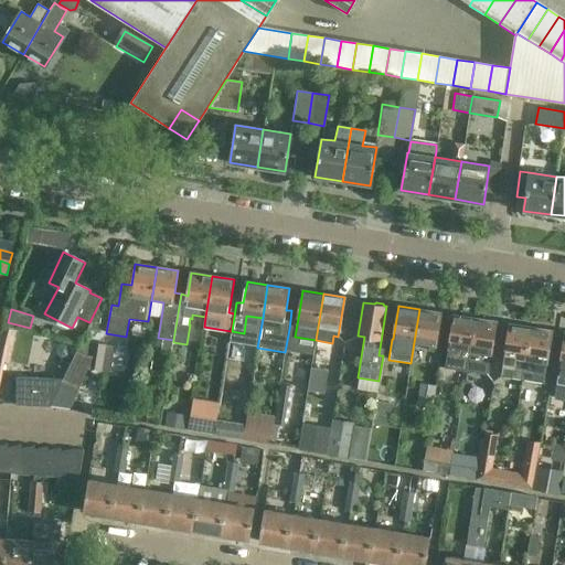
[(419,309),(414,342),(429,345),(429,351),(434,351),(435,345),(440,312),(419,309)]
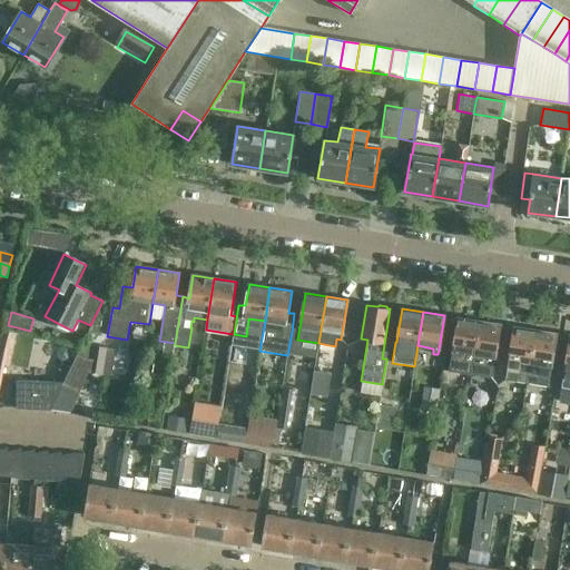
[(473,355),(479,321),(458,317),(452,352),(453,352),(450,371),(470,374),(473,355)]
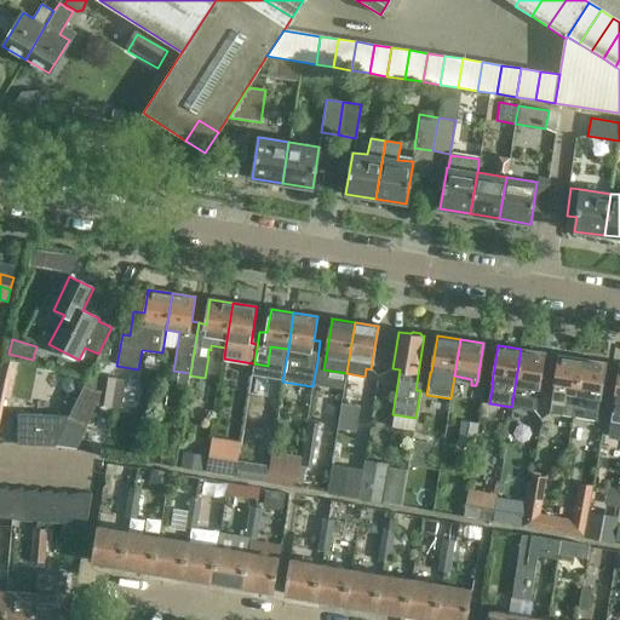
[(521,349),(515,386),(511,407),(530,411),(534,409),(538,390),(539,390),(545,352),(521,349)]
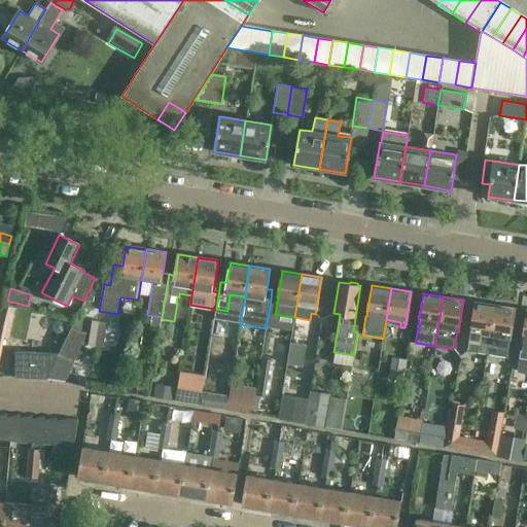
[(467,351),(477,352),(487,354),(494,305),(475,302),(467,351)]
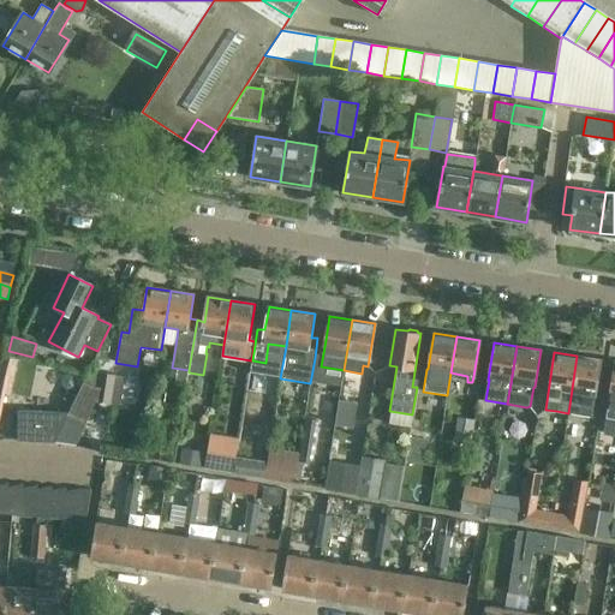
[(601,360),(577,356),(568,413),(591,417),(593,401),(593,396),(595,396),(601,360)]
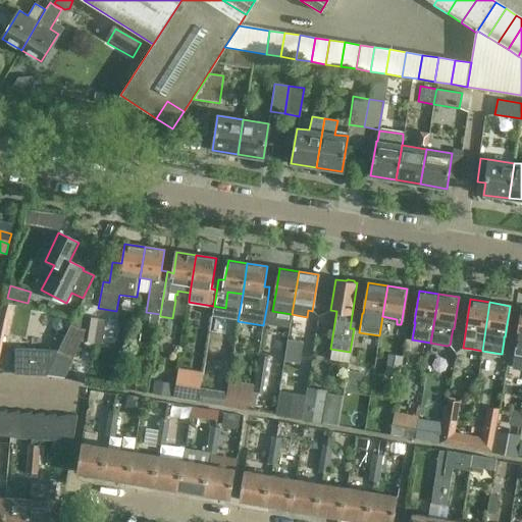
[(0,355),(11,305),(2,303),(0,311),(0,355)]
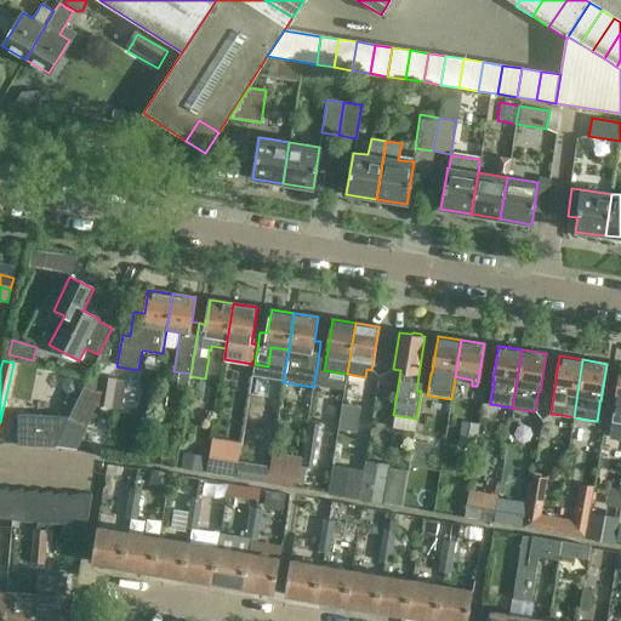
[(180,372),(177,388),(187,391),(189,374),(180,372)]
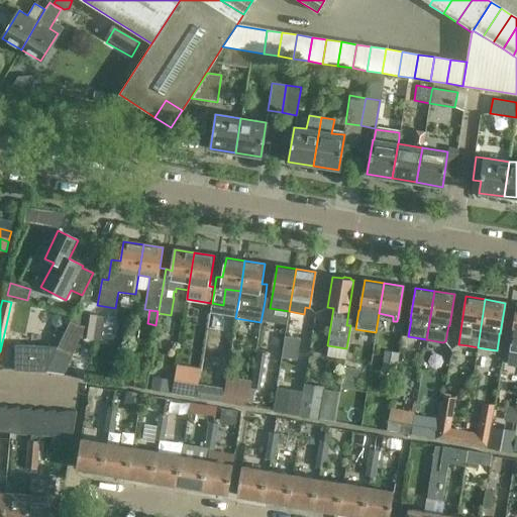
[(77,325),(83,326),(81,336),(93,338),(97,315),(75,311),(70,321),(77,325)]
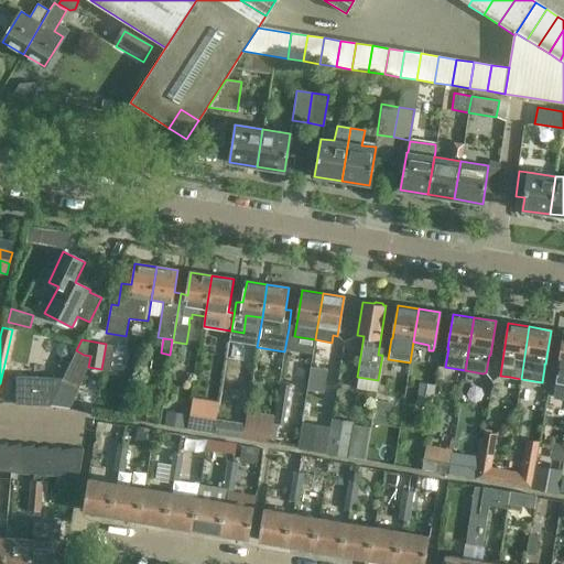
[(249,396),(253,369),(246,368),(242,394),(249,396)]
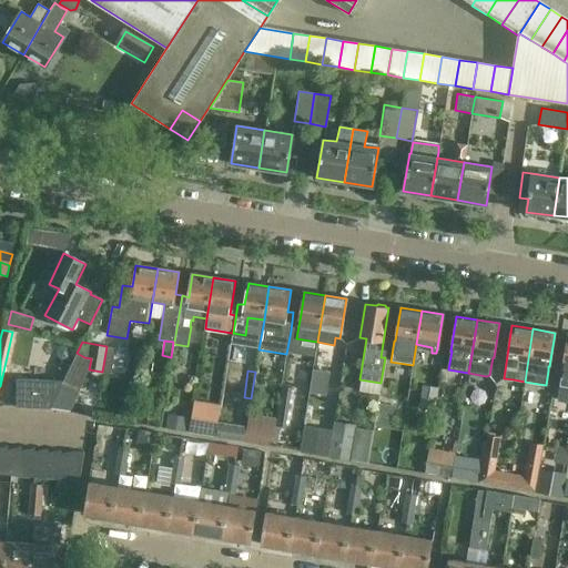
[(16,407),(49,408),(50,408),(63,382),(16,379),(16,396),(16,407)]
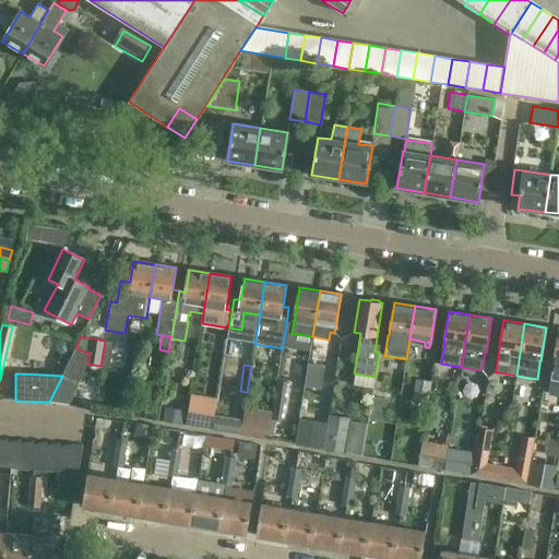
[(375,379),(371,402),(383,403),(385,389),(382,389),(383,380),(375,379)]
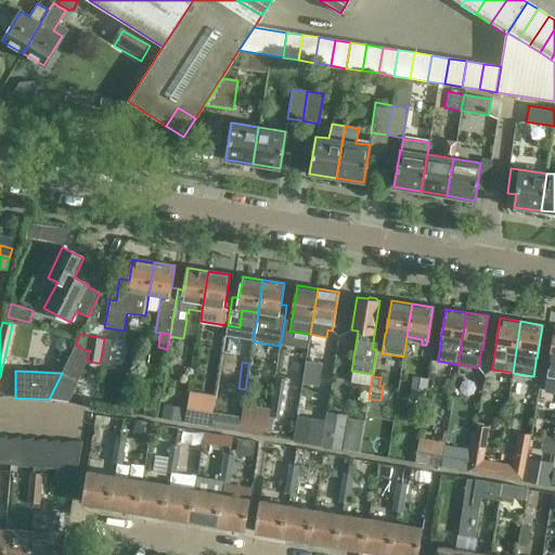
[(424,400),(427,378),(413,376),(410,398),(424,400)]
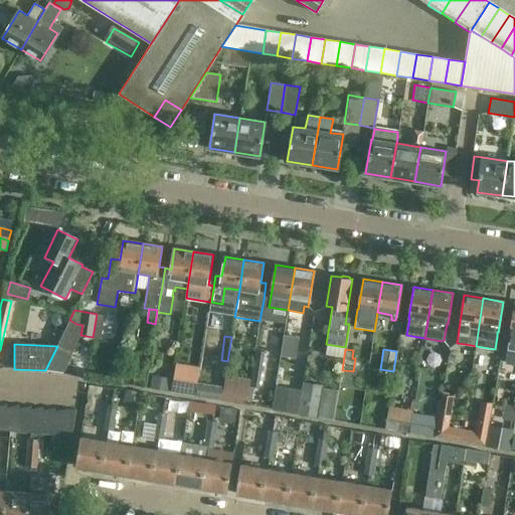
[(255,351),(249,387),(259,388),(264,352),(255,351)]
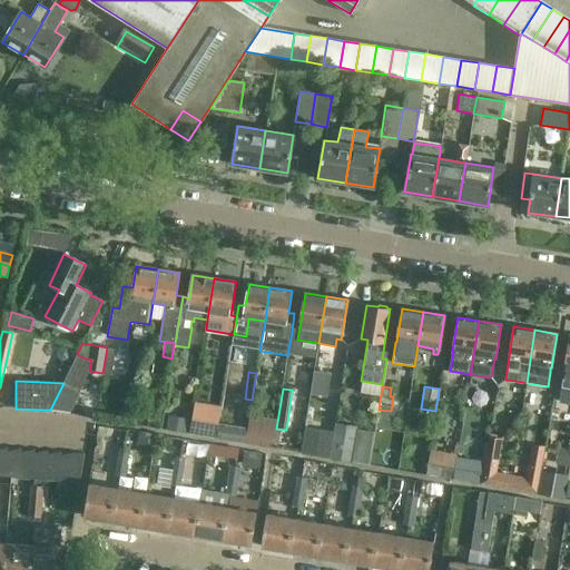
[(216,441),(246,445),(248,430),(219,425),(216,441)]
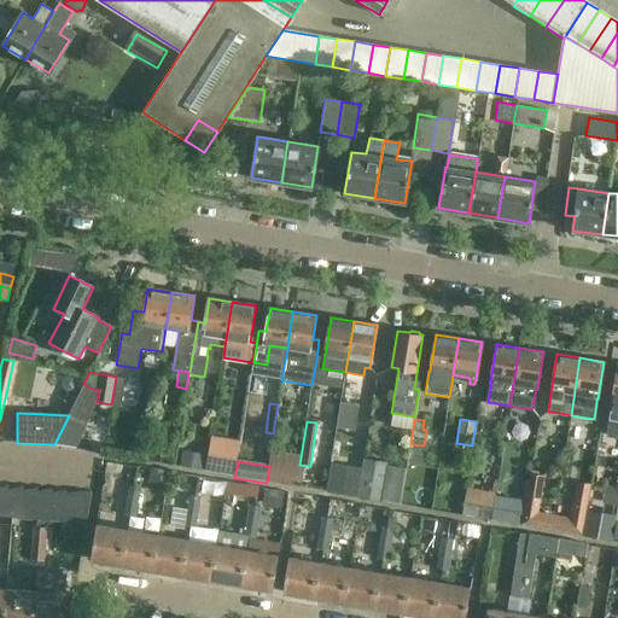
[(362,461),(357,496),(380,501),(380,502),(401,505),(407,470),(386,466),(388,465),(362,461)]
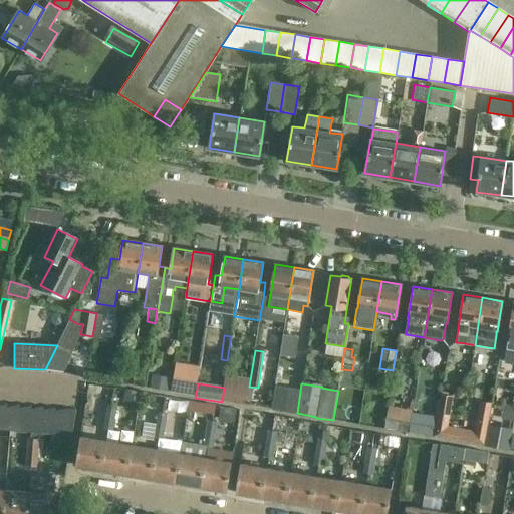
[(274,387),(273,394),(271,409),(272,409),(296,413),(300,391),(274,387)]
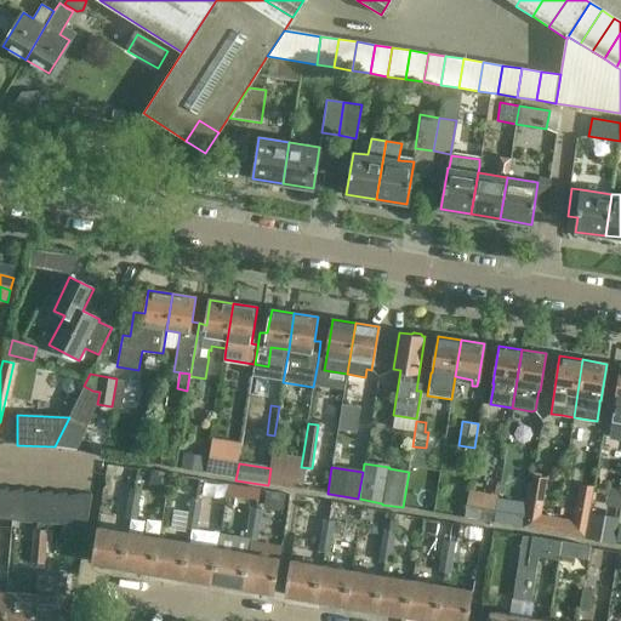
[(271,468),(268,485),(297,490),(300,473),(271,468)]
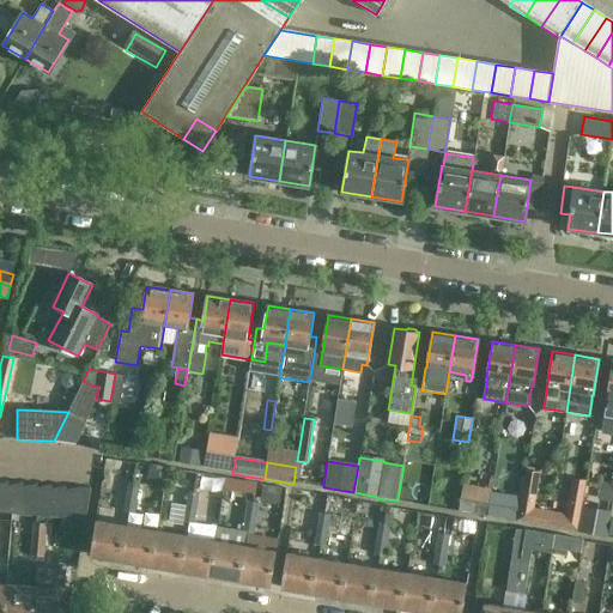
[(296,467),(293,484),(323,489),(325,487),(323,487),(326,469),(307,466),(307,469),(296,467)]
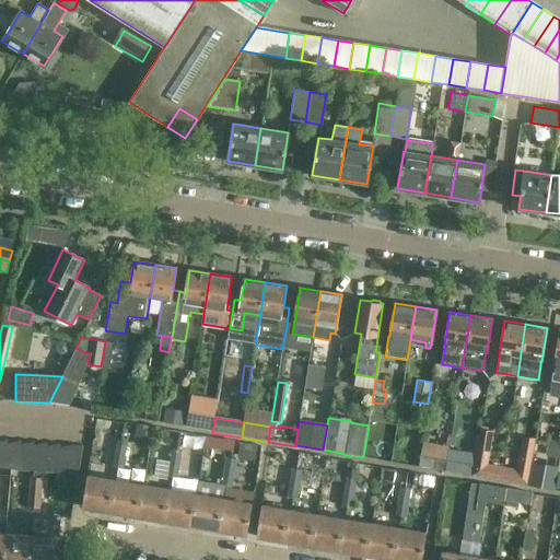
[(502,468),(488,465),(493,431),(480,429),(476,454),(473,475),(471,477),(500,481),(502,468)]
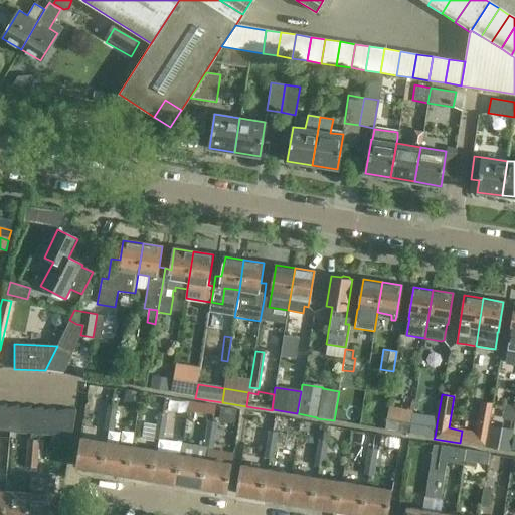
[(189,401),(165,397),(164,403),(188,408),(189,401)]
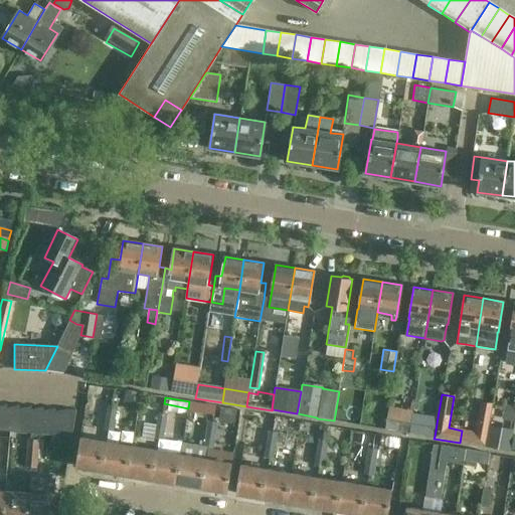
[(216,405),(190,401),(188,412),(214,416),(216,405)]
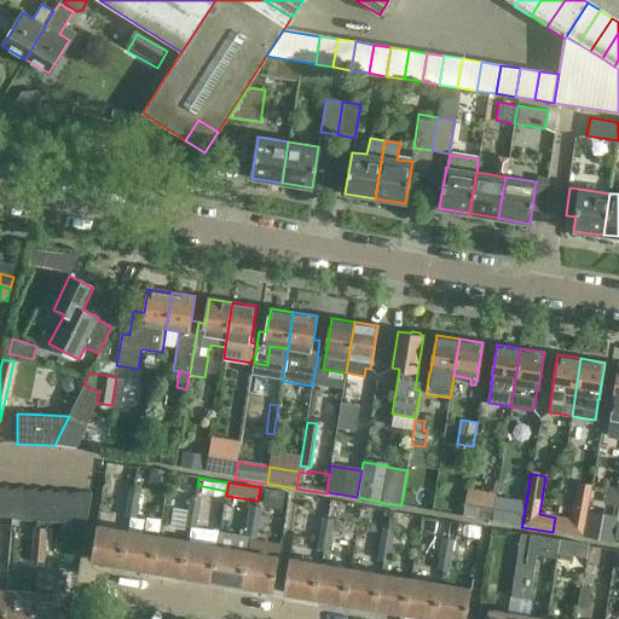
[(555,518),(553,532),(583,537),(588,510),(591,486),(577,484),(571,520),(555,518)]
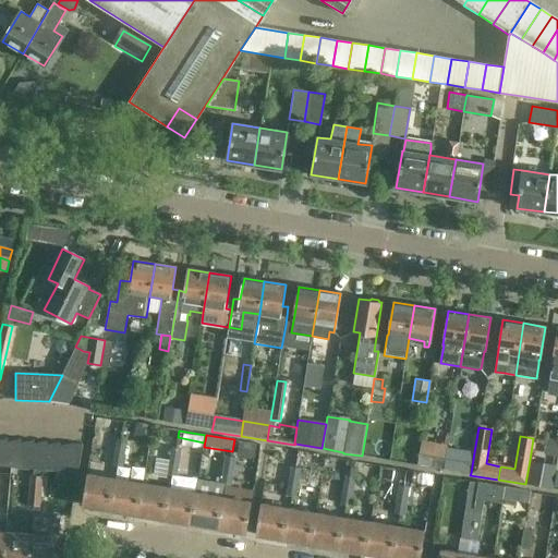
[(0,438),(0,466),(13,468),(8,441),(8,437),(0,438)]
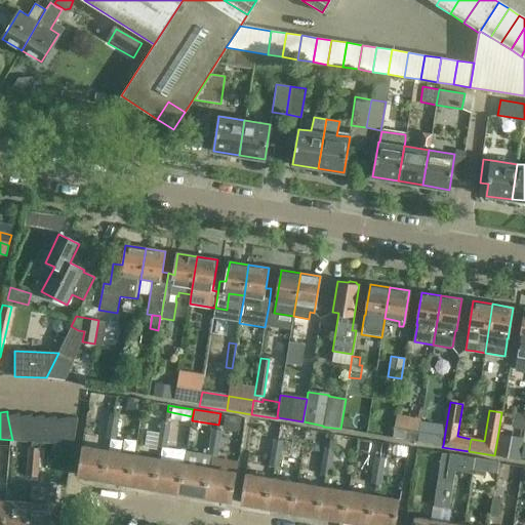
[(107,425),(116,426),(118,413),(109,411),(107,425)]
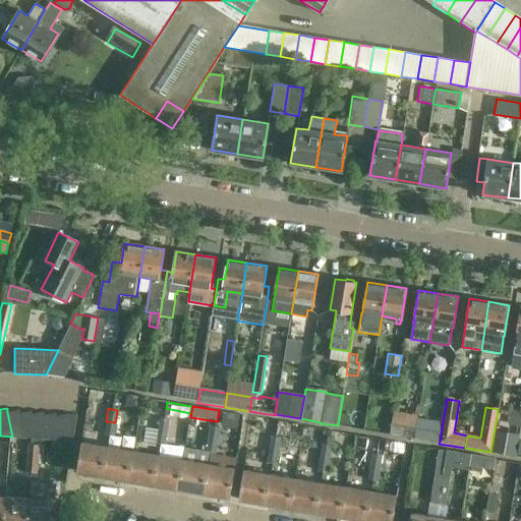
[(24,438),(19,412),(19,410),(7,412),(12,437),(24,438)]
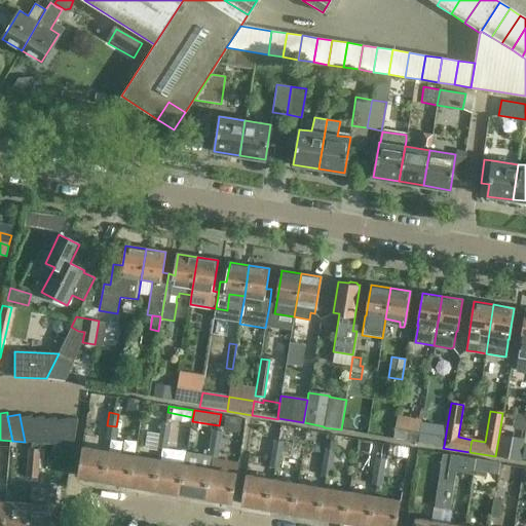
[(20,416),(25,442),(36,443),(32,418),(31,415),(20,416)]
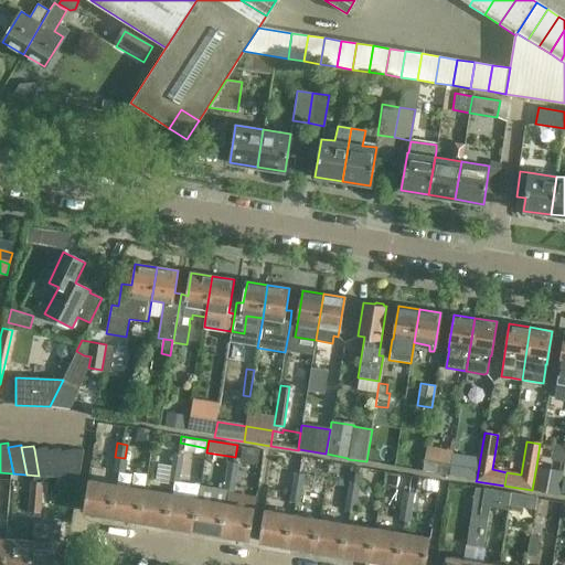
[(53,477),(48,449),(46,446),(34,449),(39,476),(53,477)]
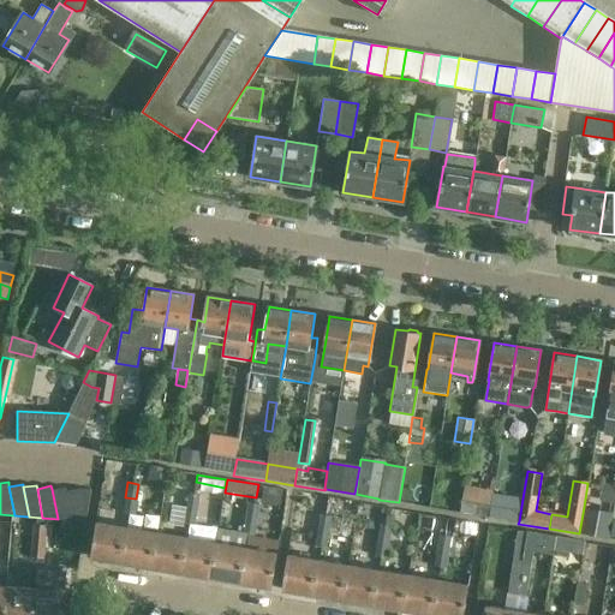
[(458,512),(489,517),(493,490),(463,485),(458,512)]
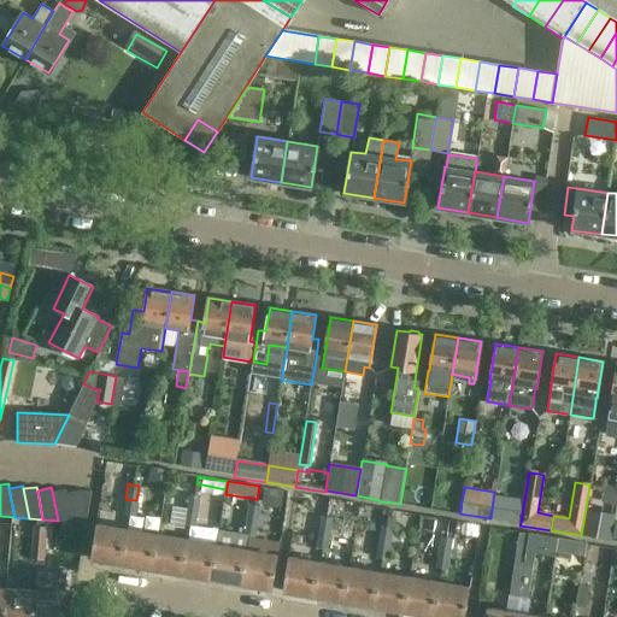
[(52,491),(58,521),(72,522),(68,492),(66,489),(52,491)]
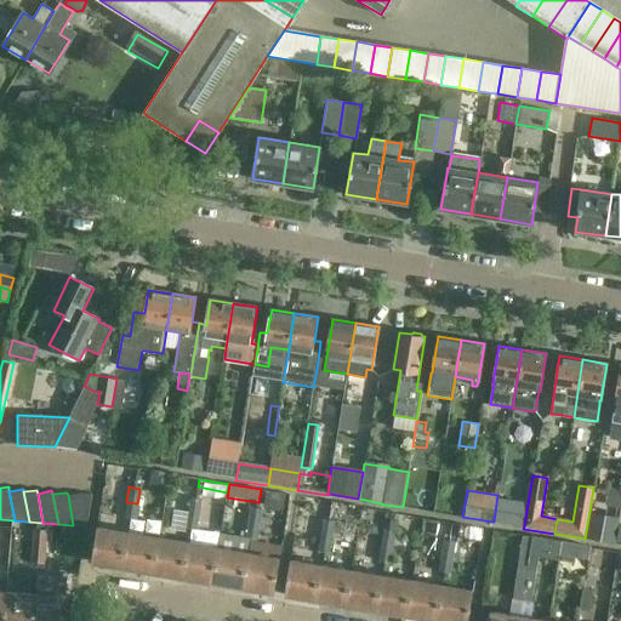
[(68,495),(73,525),(87,527),(92,494),(81,493),(68,495)]
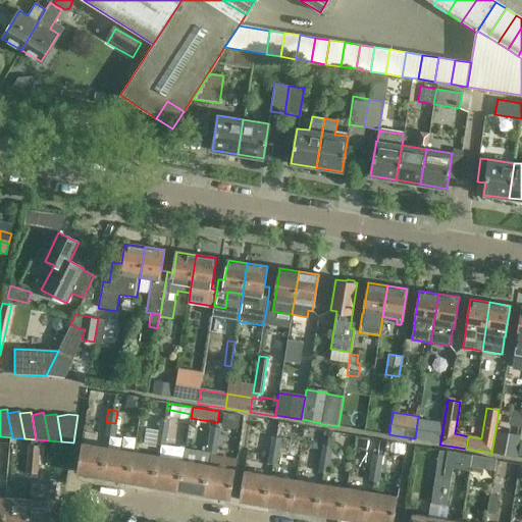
[(240,416),(222,414),(220,426),(238,429),(240,416)]
